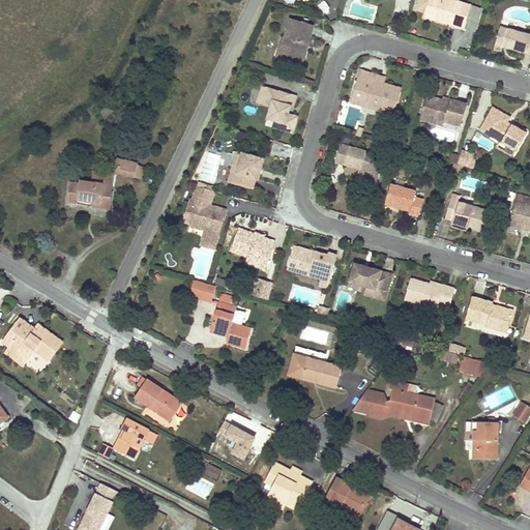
[(469,7),(440,0),(425,0),(422,13),(434,17),(433,23),(463,31),(469,7)]
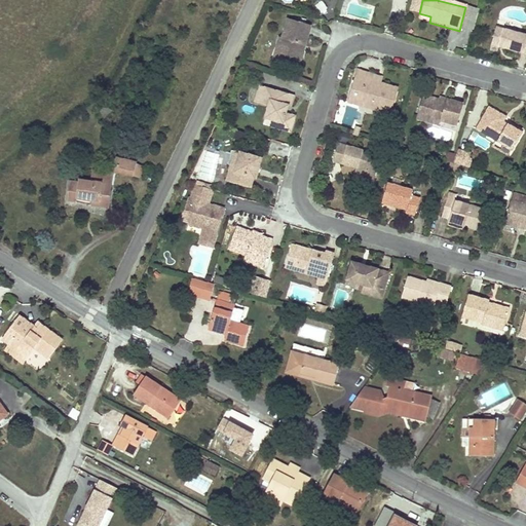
[(430,16),(419,13),(418,20),(429,23),(430,16)]
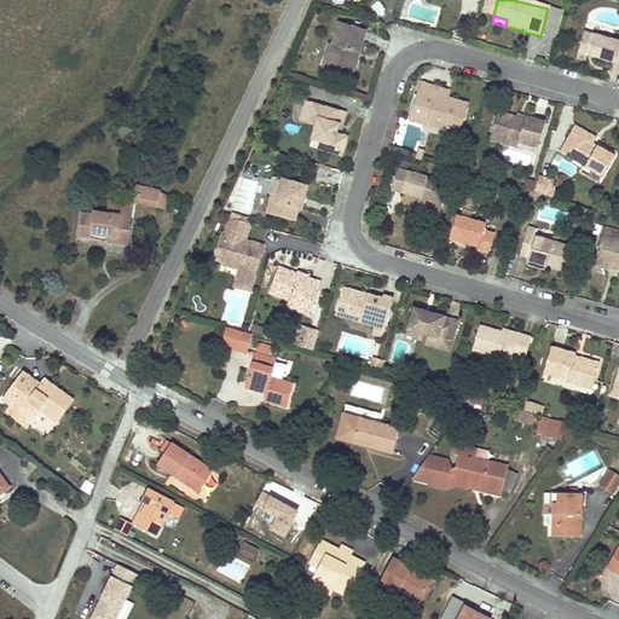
[(354,56),(362,30),(333,22),(328,45),(324,44),(320,57),(329,61),(324,75),(343,80),(350,55),(354,56)]
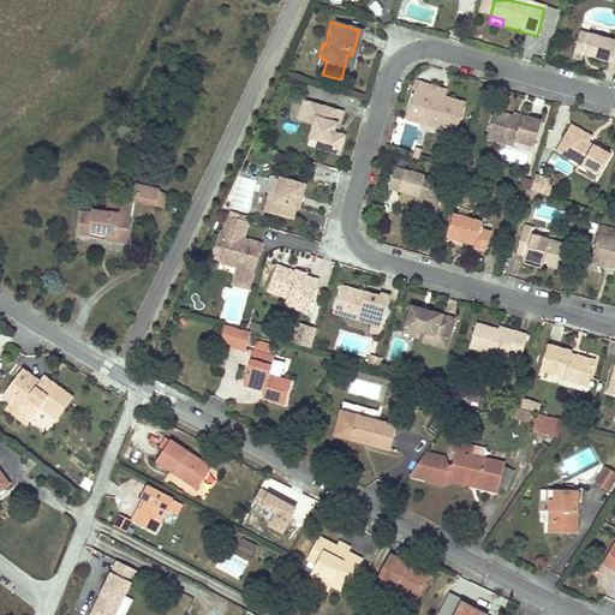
[(614,41),(579,31),(573,53),(614,64),(614,41)]
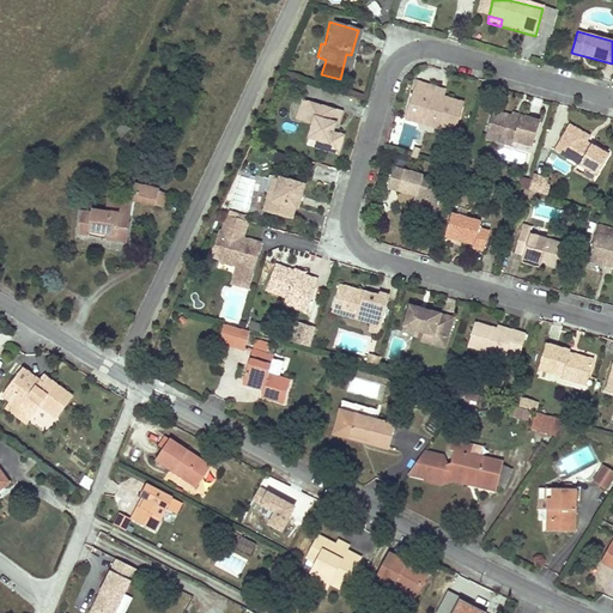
[(346,54),(340,79),(344,80),(351,55),(346,54)]
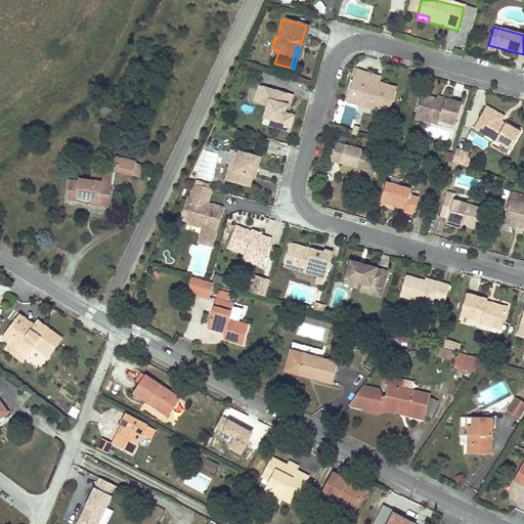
[(278,51),(271,48),(268,61),(274,63),(278,51)]
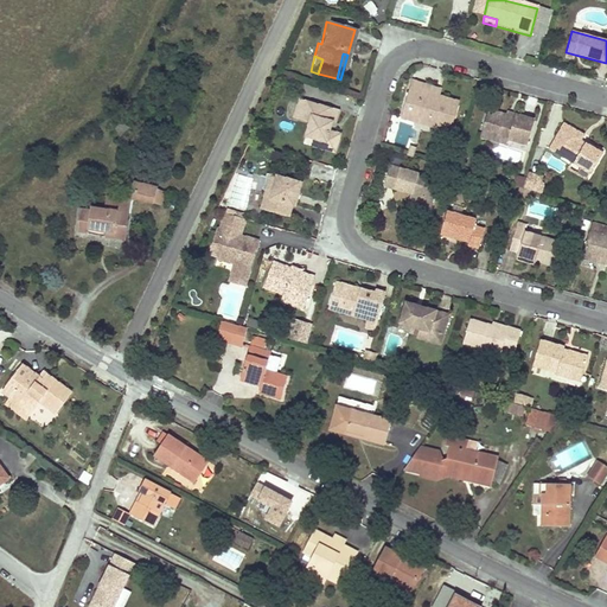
[(409,83),(398,119),(413,122),(415,114),(449,123),(455,101),(439,96),(421,91),(422,87),(409,83)]
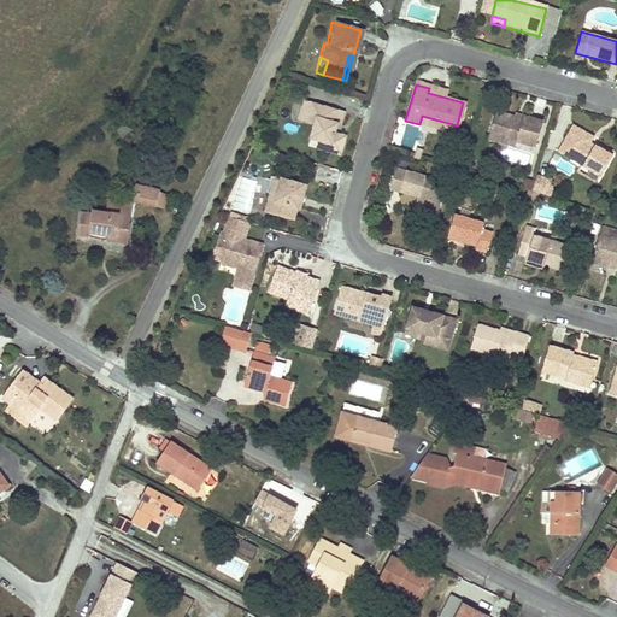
[(428,93),(446,98),(447,93),(429,88),(428,93)]
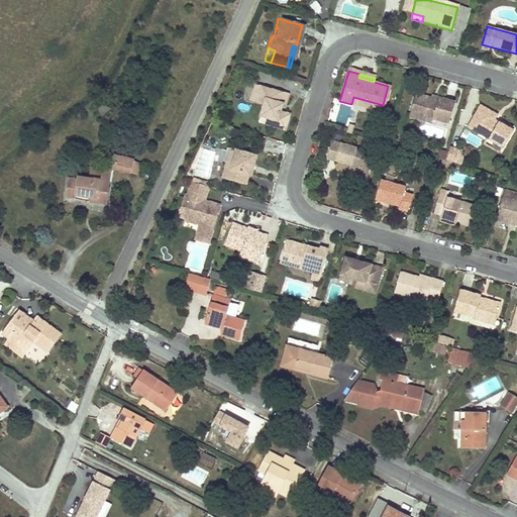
[(289,94),(255,84),(250,99),(265,103),(261,115),(268,117),(278,119),(276,128),(285,130),(290,114),(282,111),(284,102),(287,103),(289,94)]
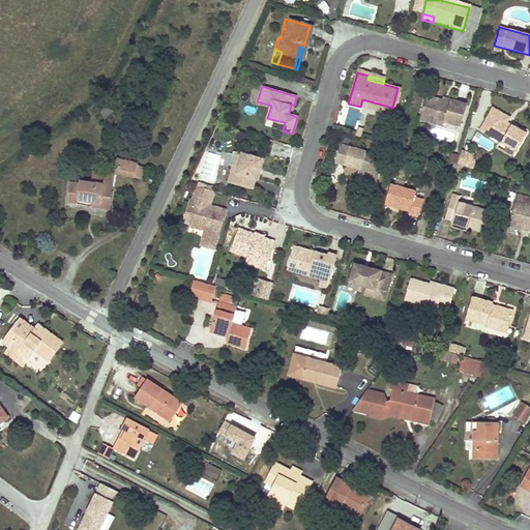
[(441,102),(424,98),(419,116),(444,122),(459,126),(465,107),(442,100),(441,102)]
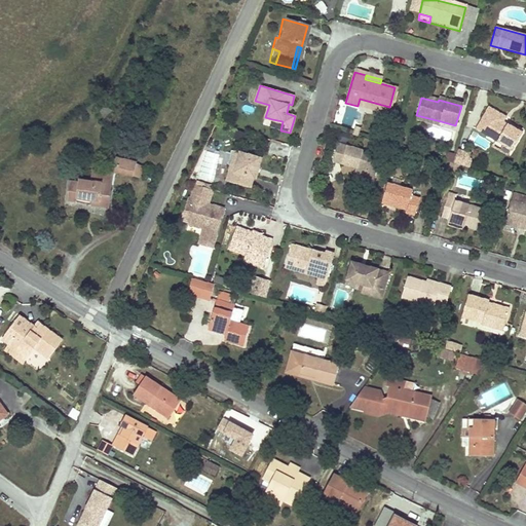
[(360,99),(358,106),(387,114),(389,107),(360,99)]
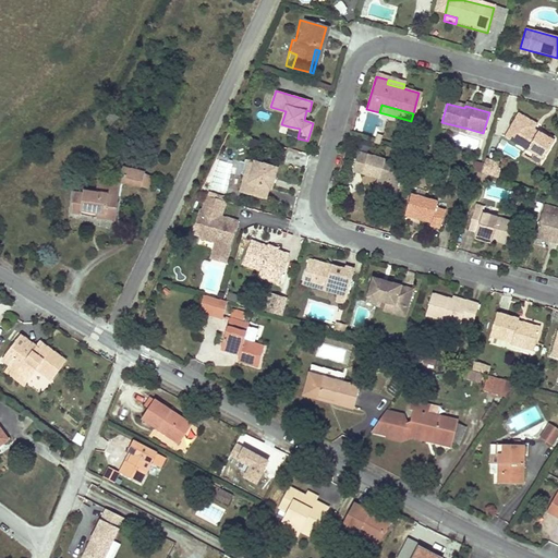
[(534,126),(517,117),(504,137),(542,160),(553,142),(533,130),(534,126)]
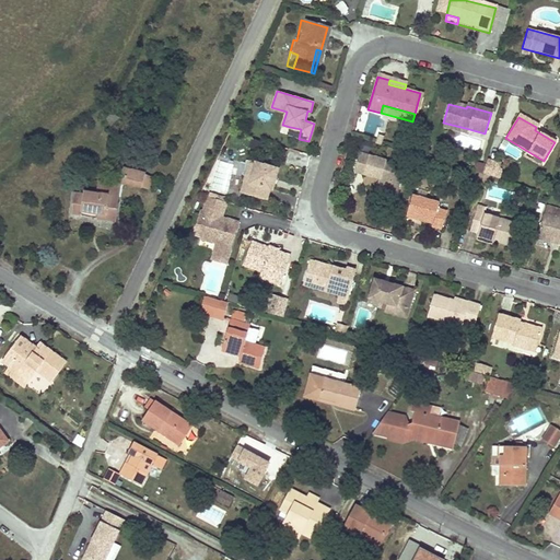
[(443,123),(442,128),(468,136),(469,129),(443,123)]
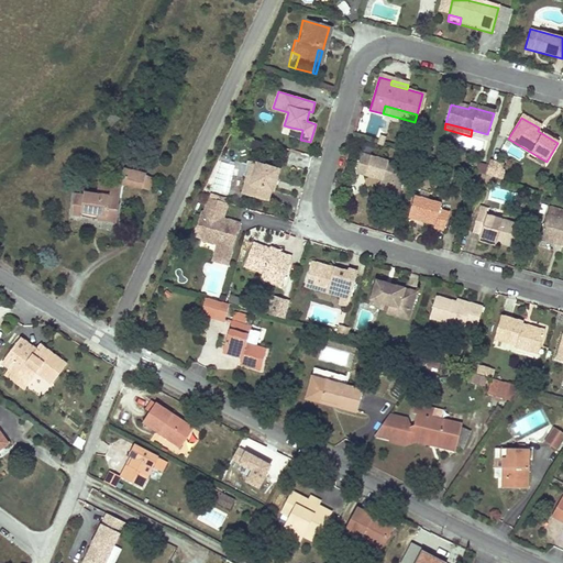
[(302,130),(291,128),(289,136),(300,140),(302,130)]
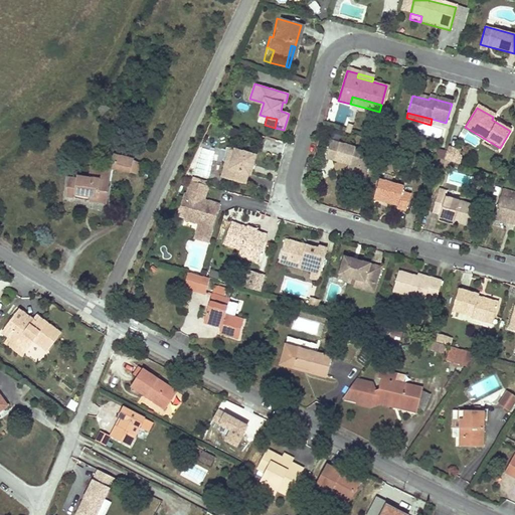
[(328,142),(323,159),(349,167),(346,177),(360,181),(367,153),(328,142)]
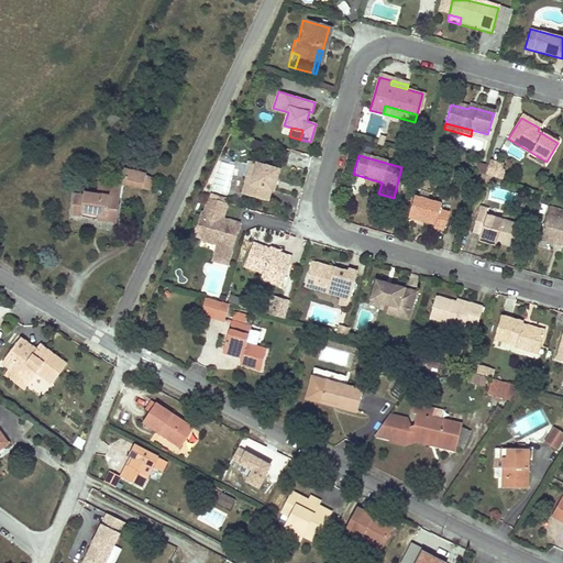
[(486,174),(500,178),(505,166),(490,161),(486,174)]
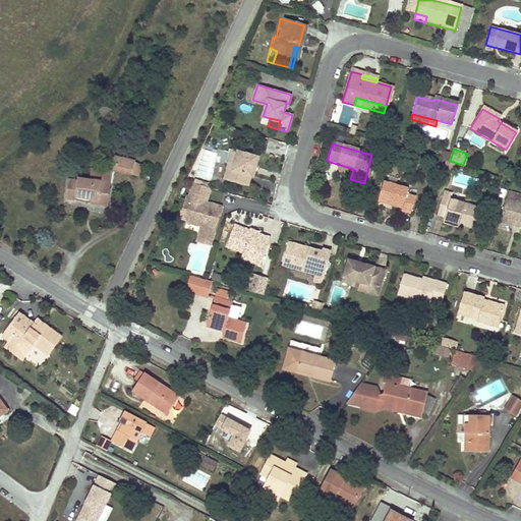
[(231,171),(237,151),(231,150),(226,170),(231,171)]
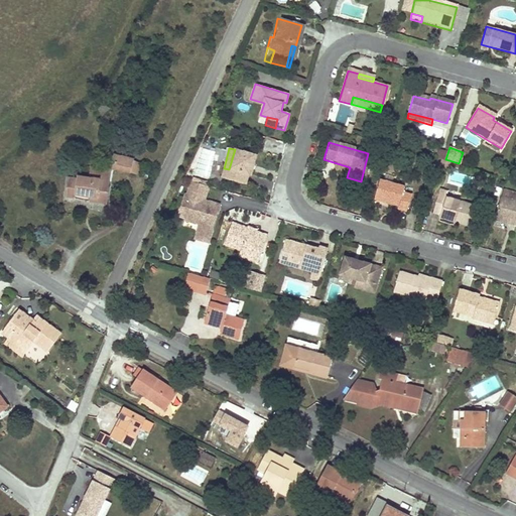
[(255,155),(235,149),(229,169),(224,168),(221,178),(245,184),(247,175),(250,176),(255,155)]
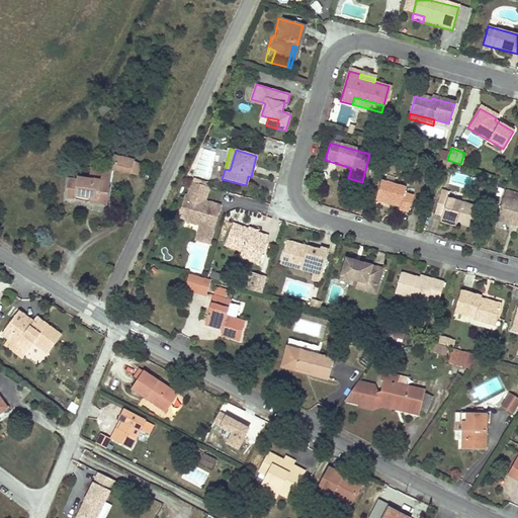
[(134,156),(113,153),(111,165),(133,168),(134,156)]
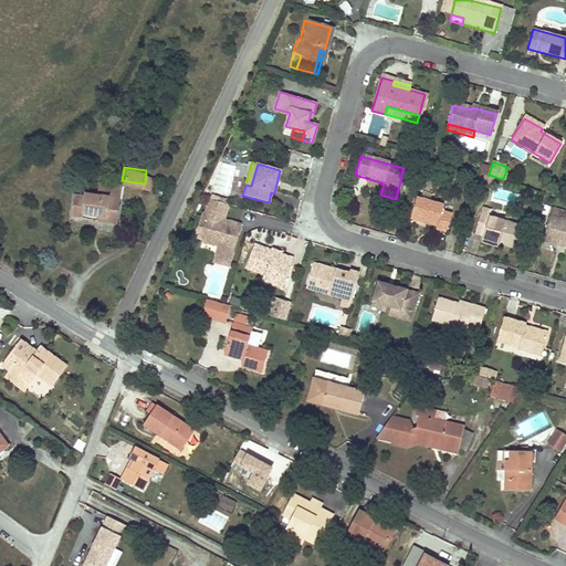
[(237,179),(233,189),(241,190),(243,180),(237,179)]
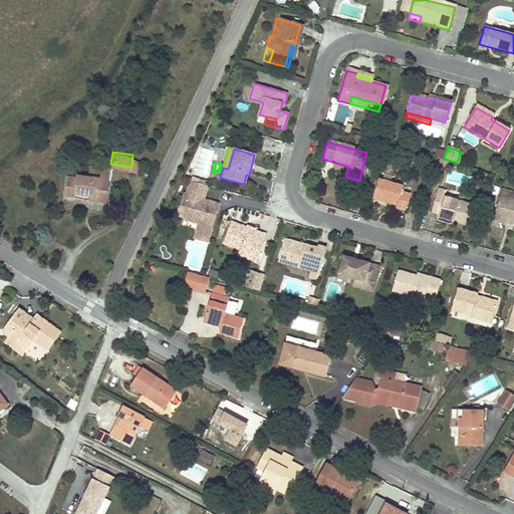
[(105,203),(110,169),(89,166),(87,175),(76,174),(76,176),(68,175),(65,196),(74,197),(75,192),(88,194),(87,199),(105,203)]
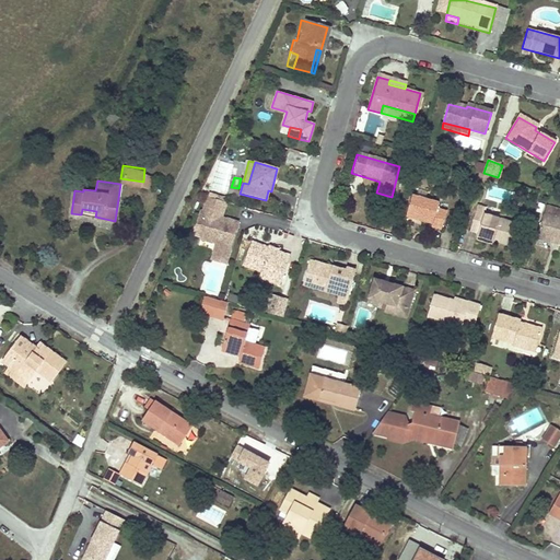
[(222,216),(226,200),(208,196),(202,213),(200,213),(197,225),(206,229),(205,235),(218,240),(213,258),(226,261),(237,220),(222,216)]
